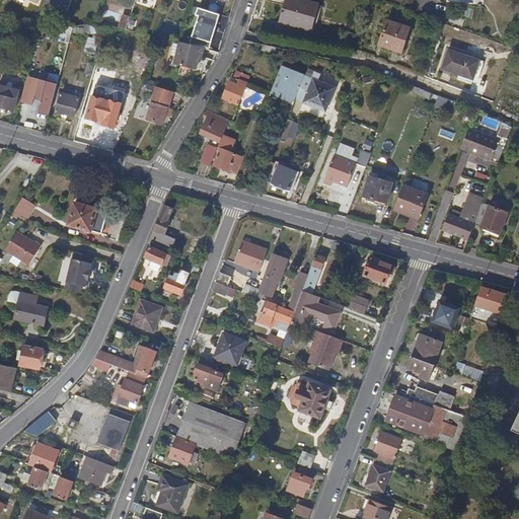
[(74,0),(47,0),(44,7),(68,16),(74,0)]
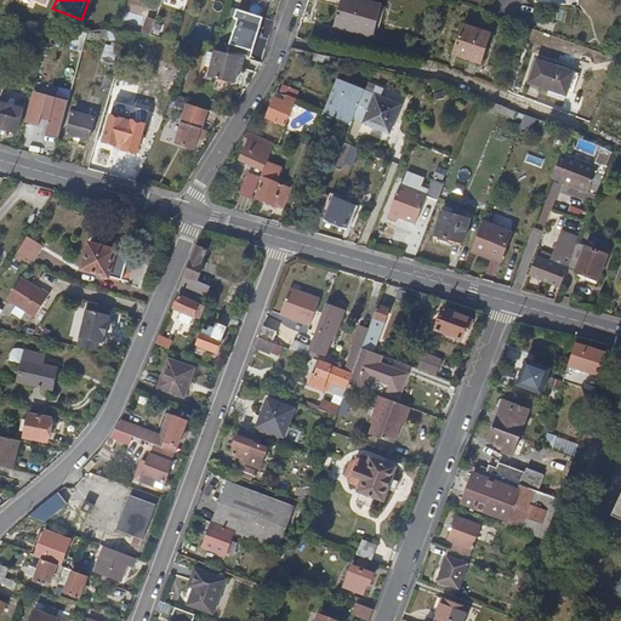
[(381,5),(362,0),(343,0),(335,26),(348,29),(349,23),(374,30),(381,5)]
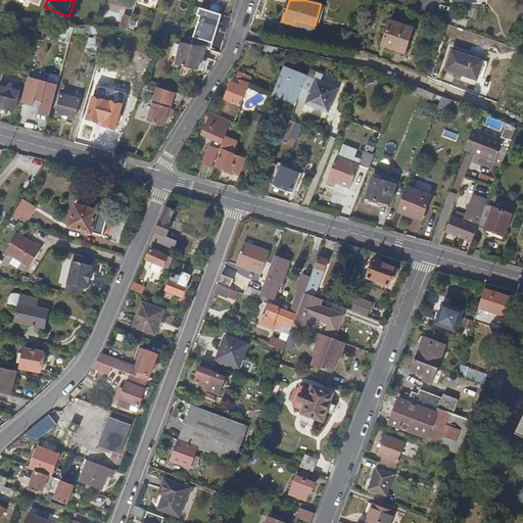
[(315,26),(294,19),(293,25),(314,30),(315,26)]
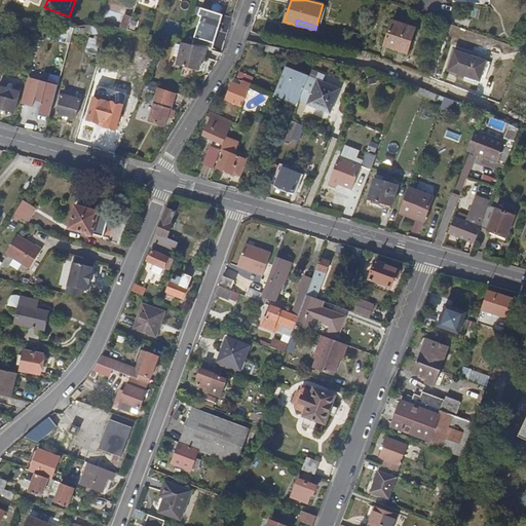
[(393,22),(386,46),(409,53),(416,29),(393,22)]
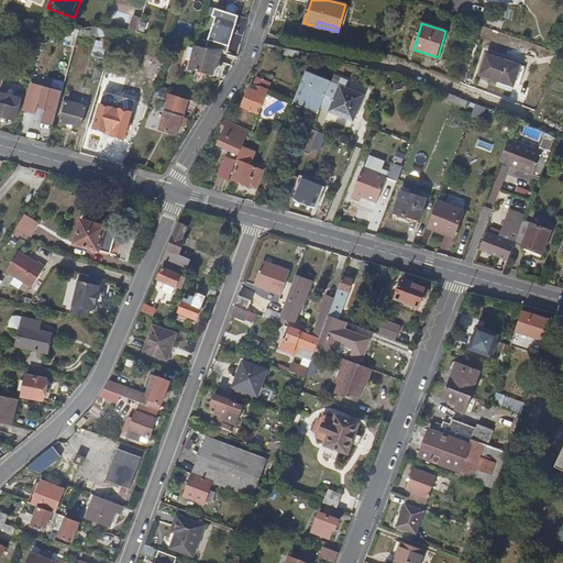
[(205,29),(201,37),(208,40),(212,31),(205,29)]
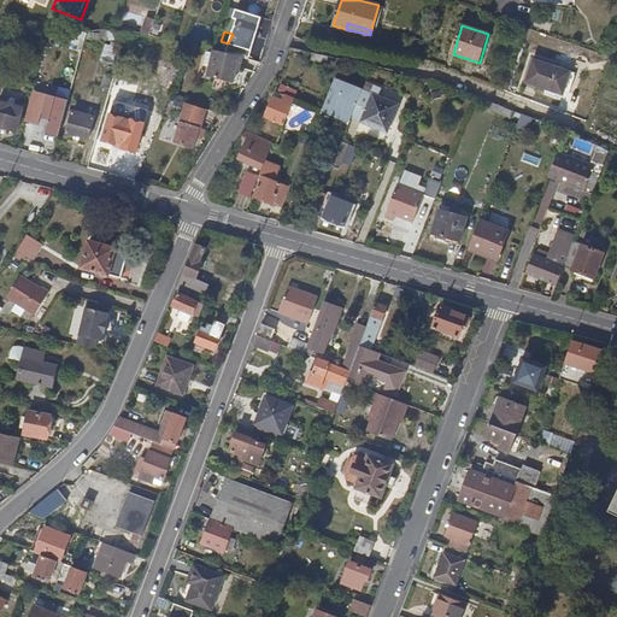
[(212,53),(201,50),(199,58),(211,60),(212,53)]
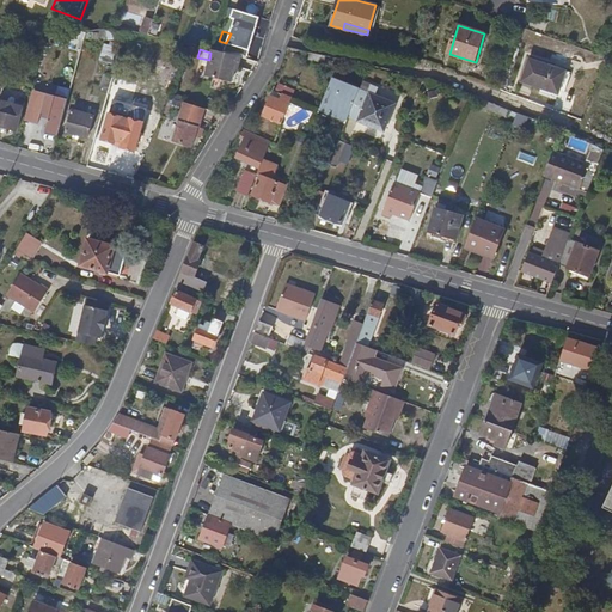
[(242,57),(213,50),(206,77),(232,83),(234,72),(236,67),(239,67),(242,57)]
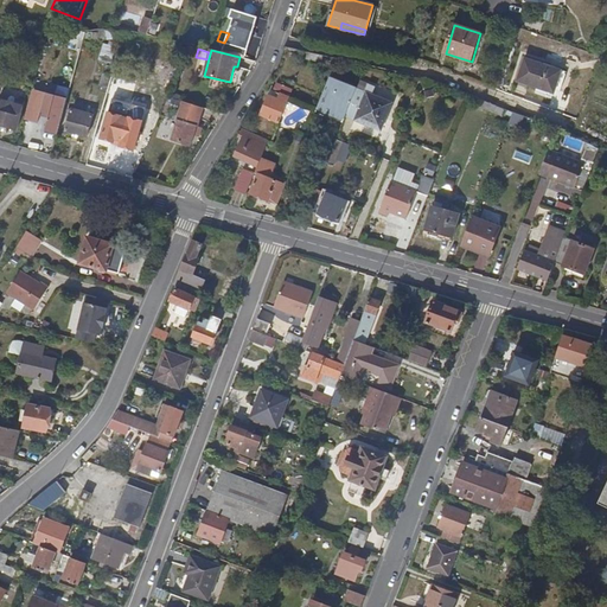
[(526,61),(519,81),(556,94),(563,74),(526,61)]
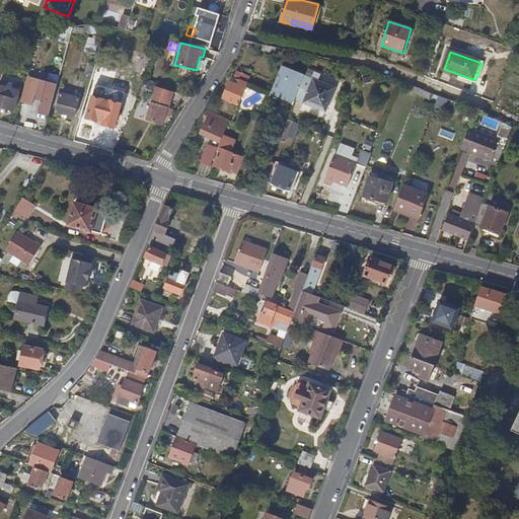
[(94,74),(97,65),(90,62),(87,72),(94,74)]
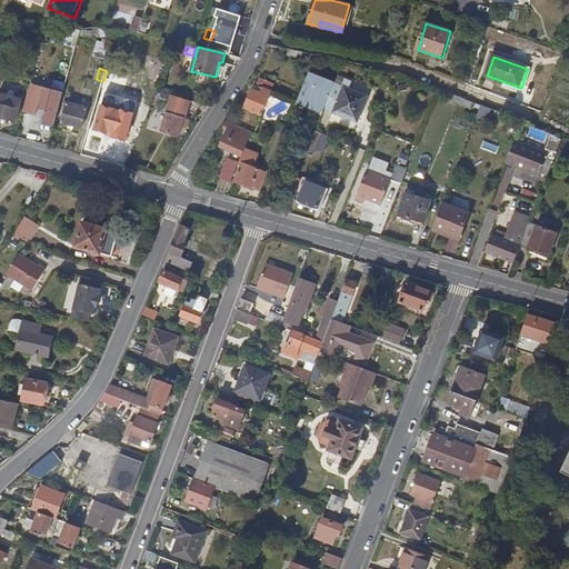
[(323,111),(323,110),(335,85),(335,82),(310,72),(299,100),(323,111)]
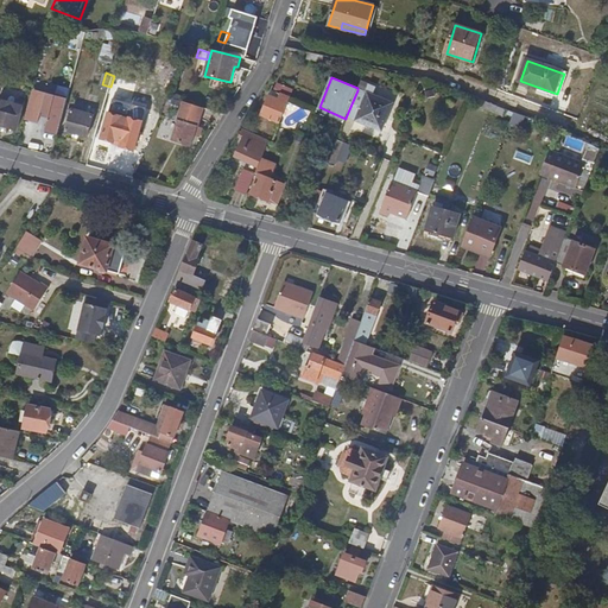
[(292,97),(296,90),(280,83),(277,93),(284,95),(282,100),(272,95),(263,116),(282,124),(292,97)]
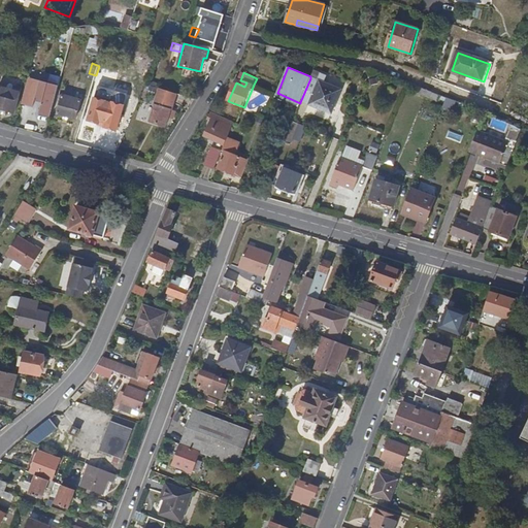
[(38,80),(29,77),(23,101),(32,103),(38,80)]
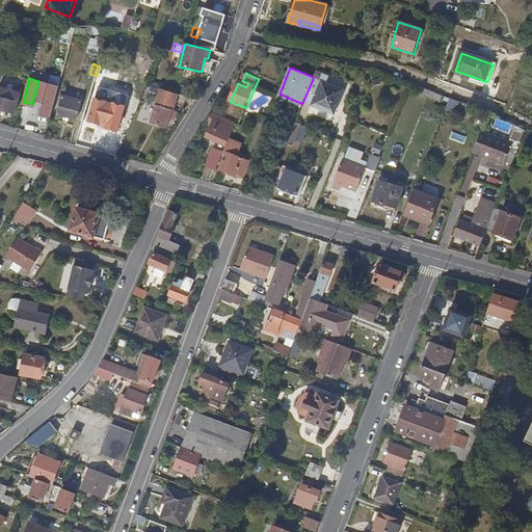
[(165,79),(162,89),(178,95),(179,90),(170,88),(170,86),(173,86),(174,82),(165,79)]
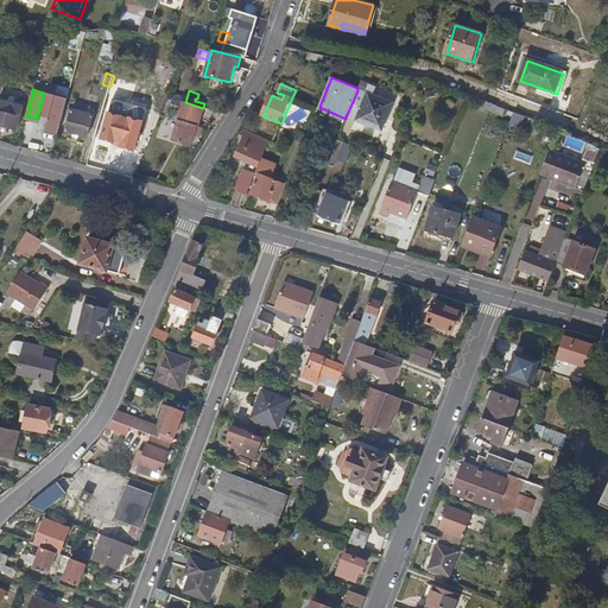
[(366,94),(358,90),(346,118),(382,132),(393,105),(378,99),(380,95),(368,90),(366,94)]
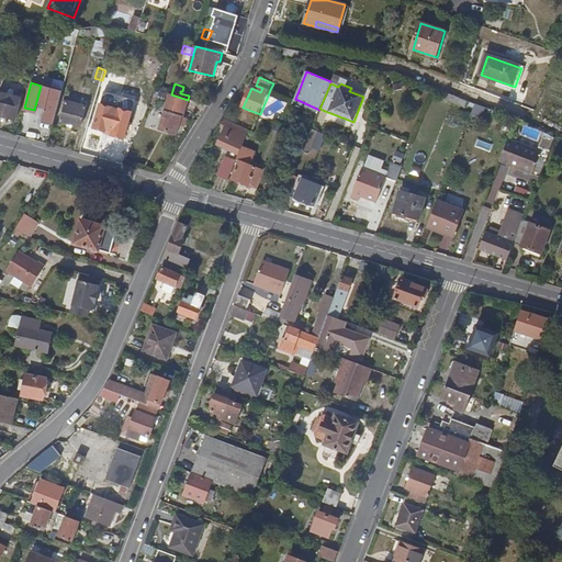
[(0,93),(0,114),(15,120),(19,107),(17,107),(17,102),(12,101),(12,104),(6,103),(8,96),(0,93)]
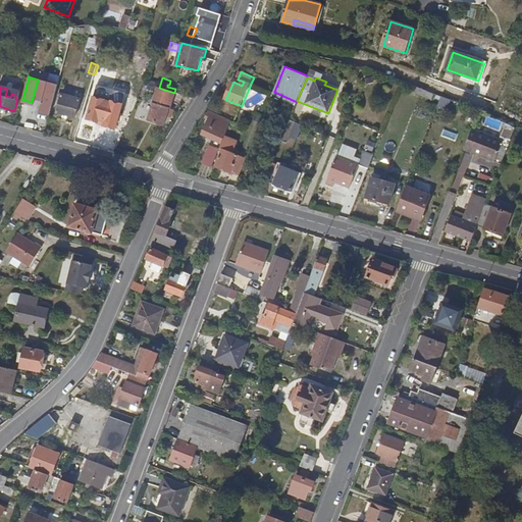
[(424,90),(415,87),(413,92),(431,99),(433,93),(424,90)]
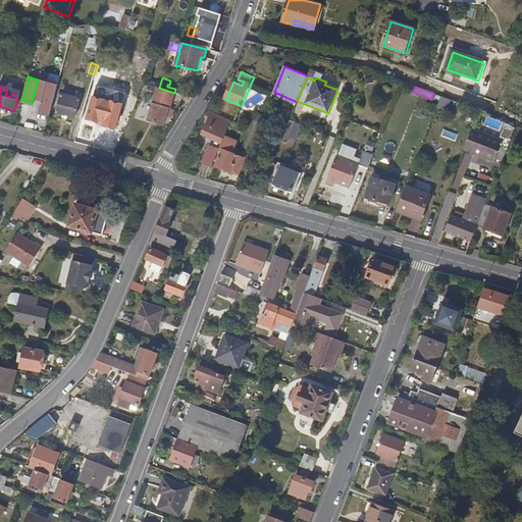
[(174,93),(159,88),(149,119),(164,124),(174,93)]
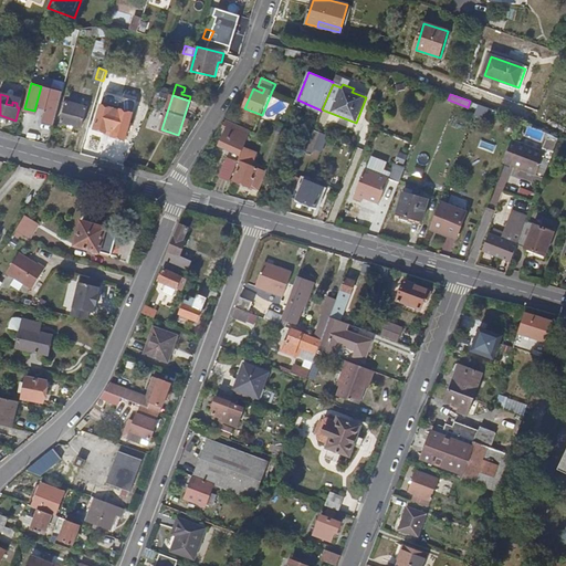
[(322,111),(297,100),(296,101),(295,104),(320,115),(322,111)]
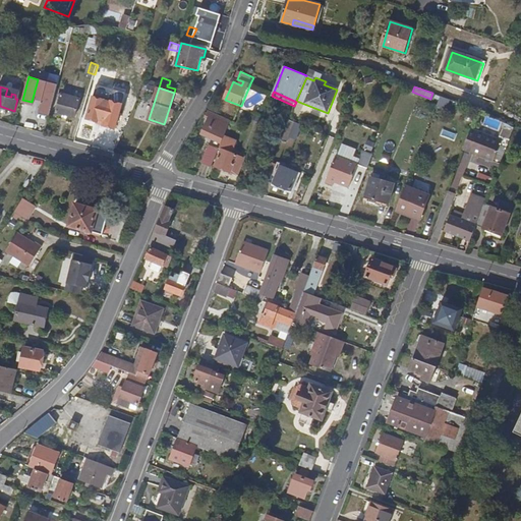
[(60,93),(55,111),(62,113),(68,115),(73,117),(78,99),(60,93)]
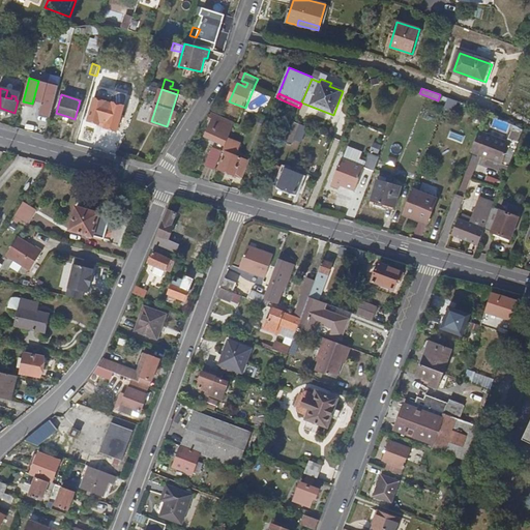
[(194,99),(187,97),(184,104),(189,107),(194,99)]
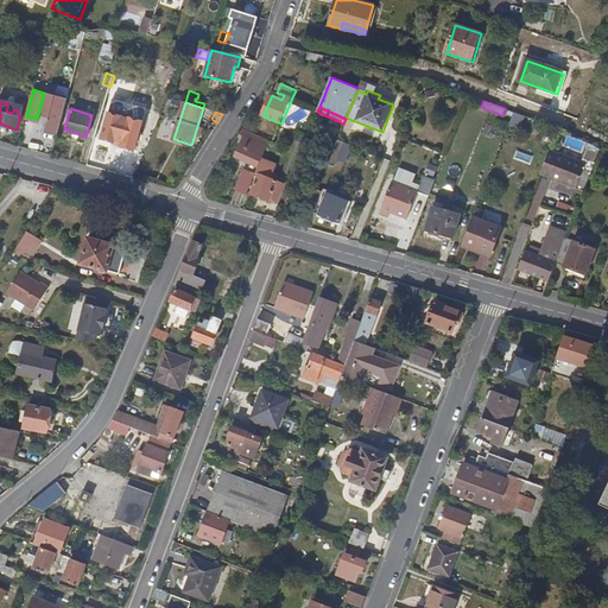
[(526,116),(514,112),(511,122),(521,126),(526,116)]
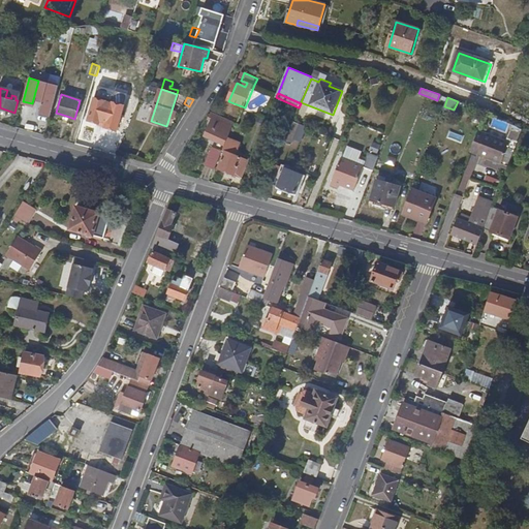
[(95,98),(89,119),(99,123),(99,121),(106,124),(107,122),(116,125),(121,107),(113,104),(113,103),(95,98)]
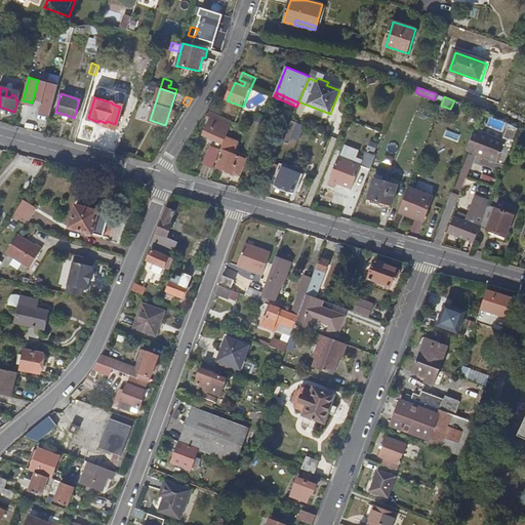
[(231,121),(209,112),(206,117),(210,119),(203,135),(220,143),(231,121)]
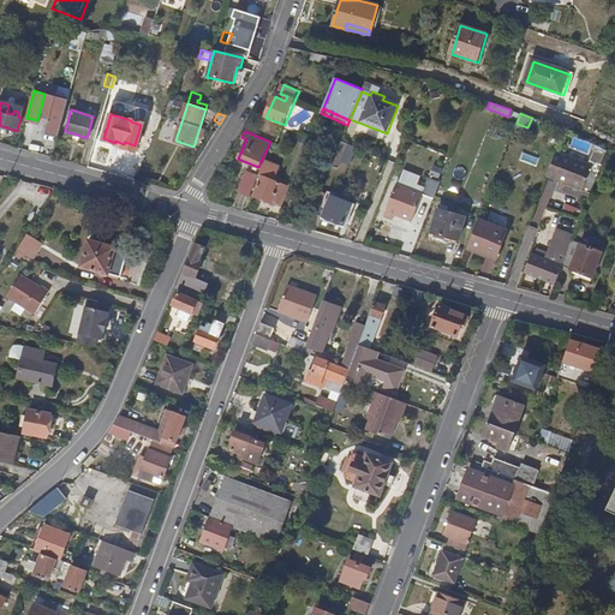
[(357,149),(340,142),(330,166),(338,168),(342,156),(351,161),(357,149)]
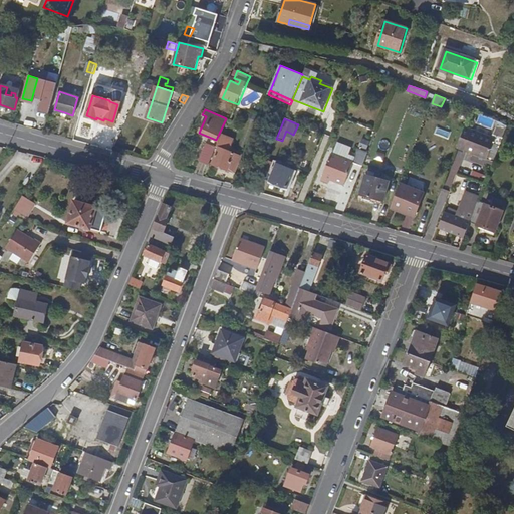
[(496,139),(467,126),(459,147),(488,159),(496,139)]
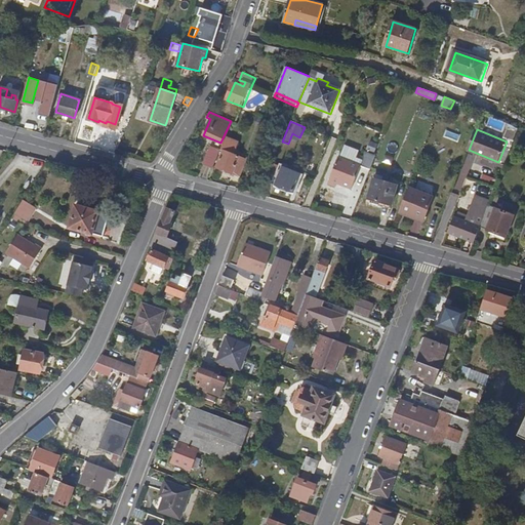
[(221,151),(220,153),(224,154),(217,167),(241,177),(247,163),(241,160),(235,157),(240,145),(227,138),(223,149),(221,151)]
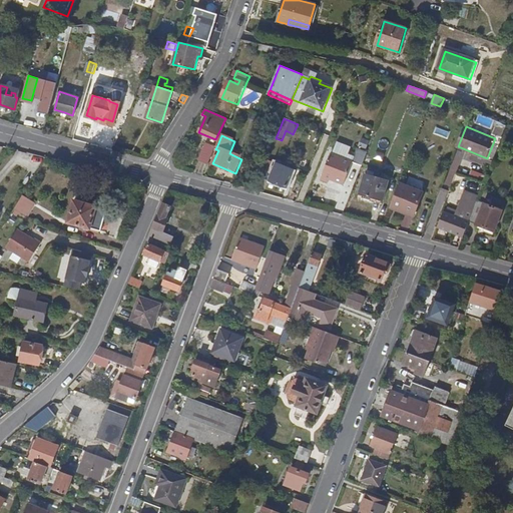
[(215,149),(216,147),(208,143),(201,160),(209,163),(215,149)]
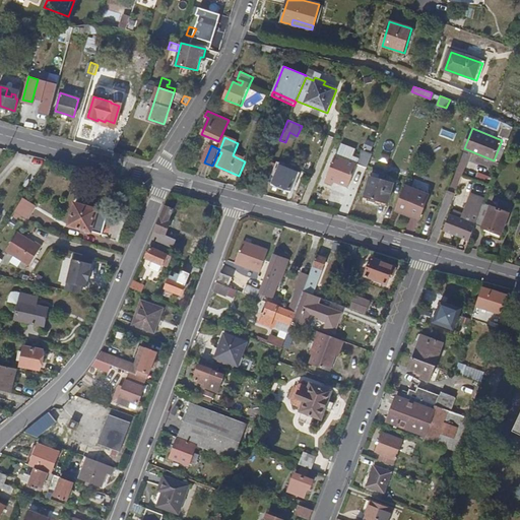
[(368,169),(375,151),(364,146),(359,160),(337,151),(326,178),(334,181),(349,187),(359,165),(368,169)]
